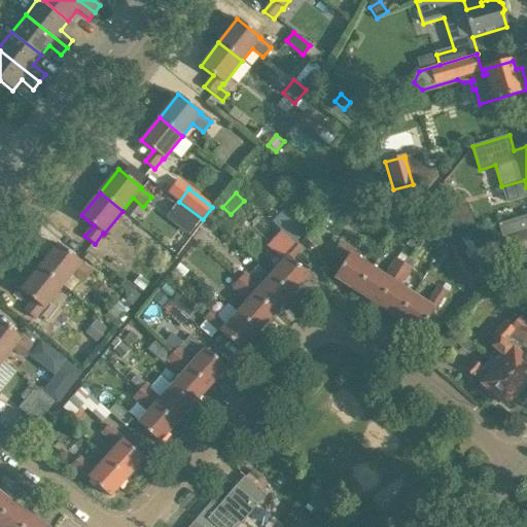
[(343,194),(319,223),(330,233),(354,203),(343,194)]
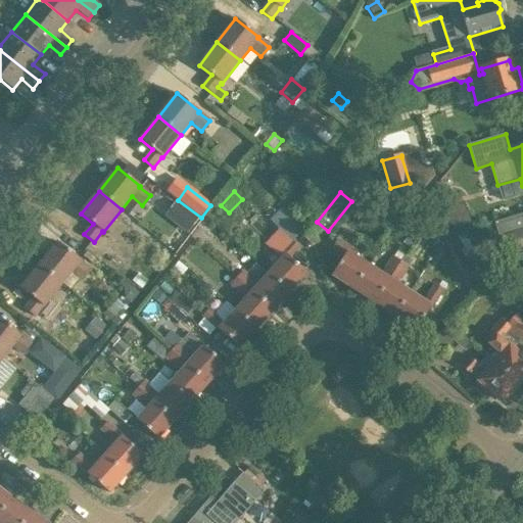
[(198,219),(177,202),(167,216),(188,233),(198,219)]
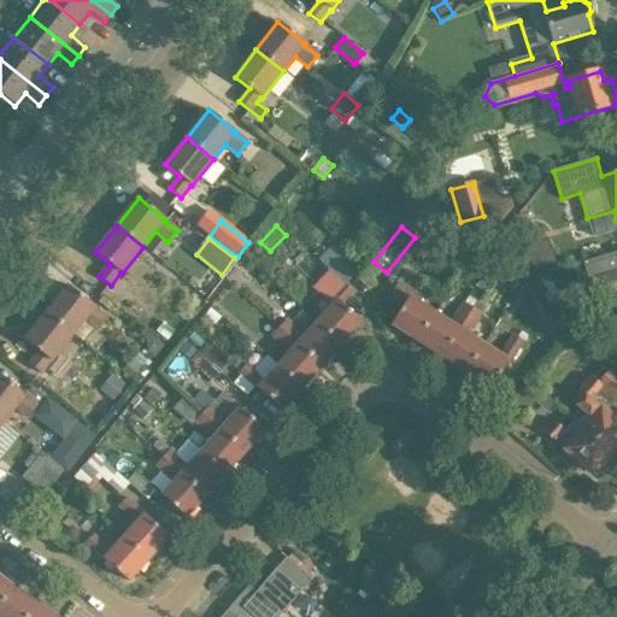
[(330,248),(317,263),(344,286),(357,270),(330,248)]
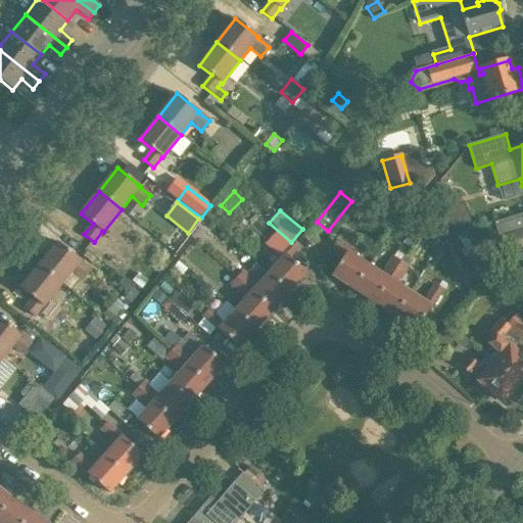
[(409,212),(403,221),(410,225),(416,216),(409,212)]
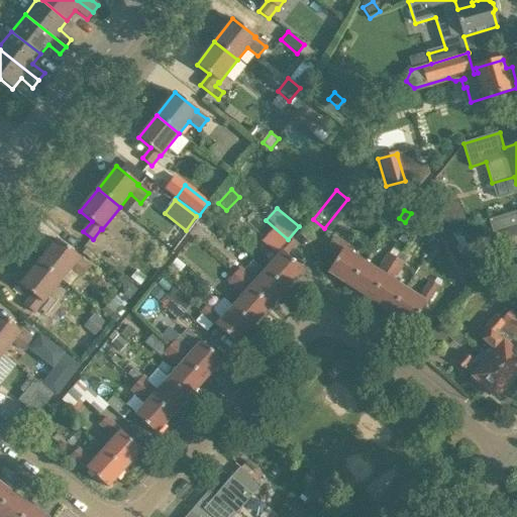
[(516,212),(490,221),(503,265),(516,261),(516,212)]
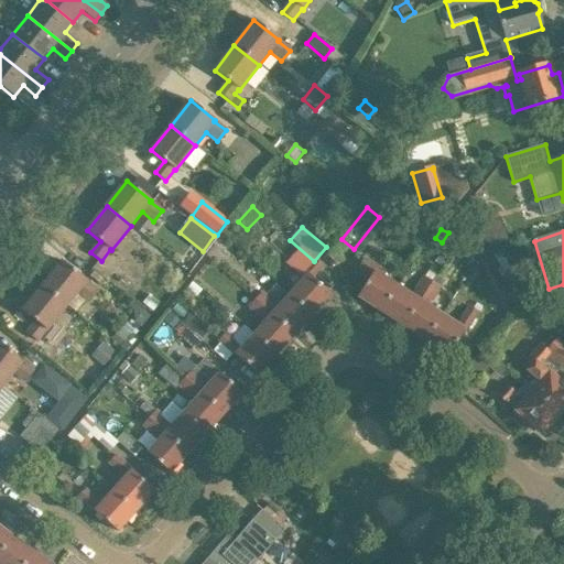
[(438,256),(433,263),(441,268),(445,261),(438,256)]
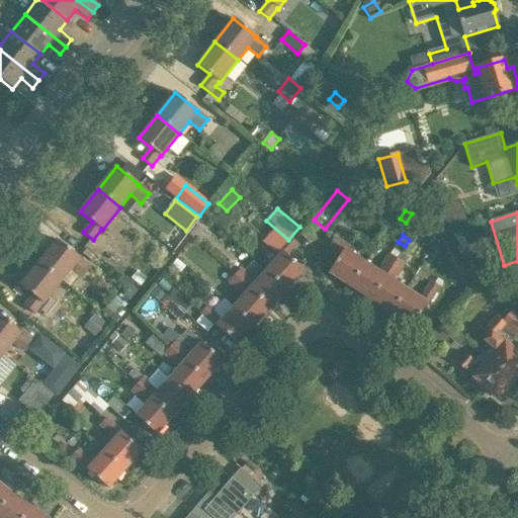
[(343,253),(331,272),(351,285),(367,262),(352,251),(354,248),(338,237),(332,245),(343,253)]
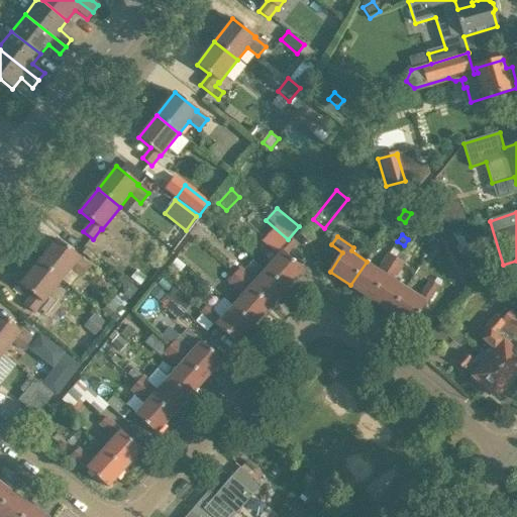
[(58,239),(39,263),(62,281),(72,269),(82,277),(90,267),(79,259),(80,257),(58,239)]
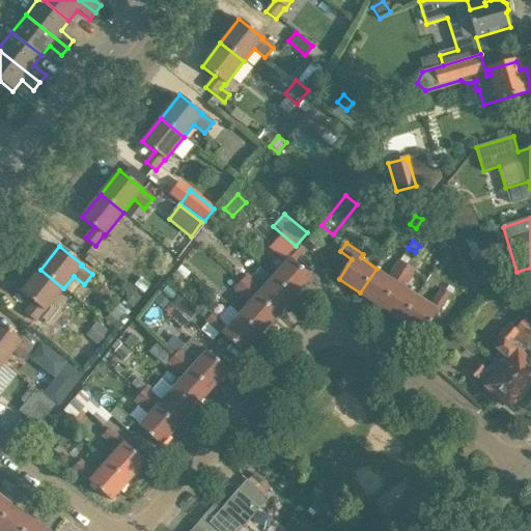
[(282,264),(271,278),(292,298),(309,279),(291,263),(301,253),(294,247),(279,262),(282,264)]
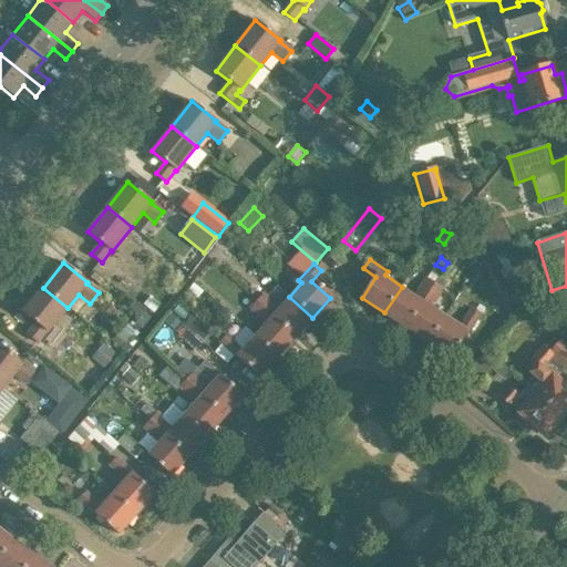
[(402,287),(384,312),(406,328),(436,284),(440,278),(443,274),(435,268),(429,278),(420,291),(421,292),(419,298),(402,287)]
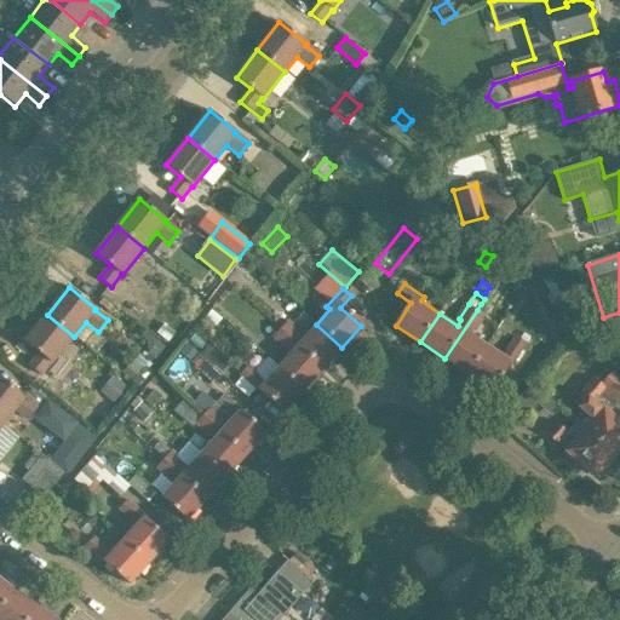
[(477,310),(445,359),(469,375),(489,345),(472,334),(470,333),(474,328),(475,329),(476,329),(489,310),(481,304),(477,310)]
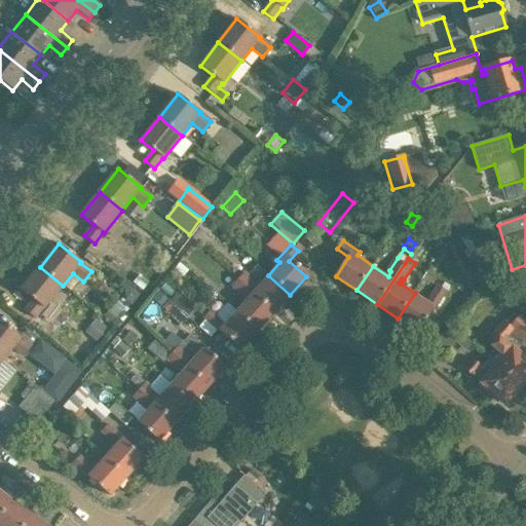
[(180,264),(174,271),(183,278),(188,271),(180,264)]
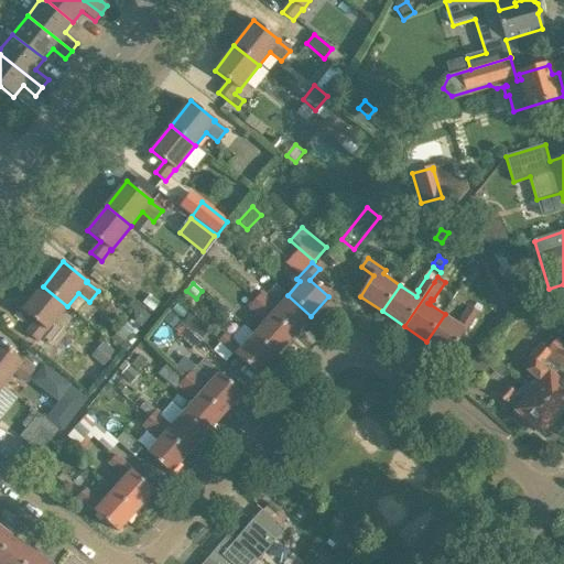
[(67,306),(43,286),(23,311),(36,322),(26,333),(38,342),(46,331),(47,331),(67,306)]
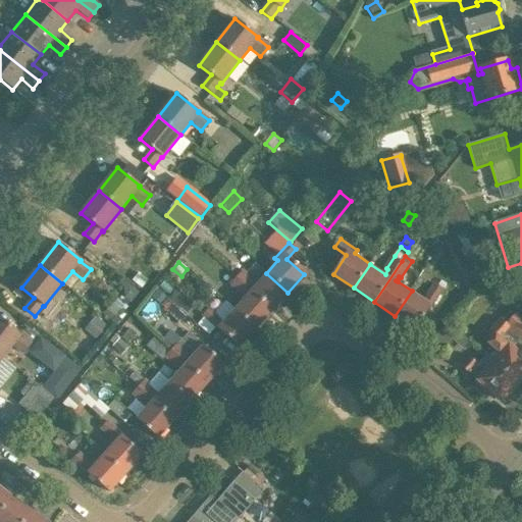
[(243,270),(236,278),(272,311),(288,293),(266,273),(256,284),(253,281),(254,279),(243,270)]
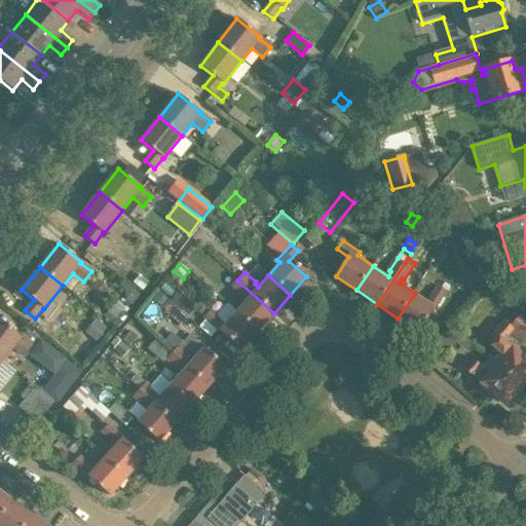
[(140,275),(134,283),(143,291),(149,283),(140,275)]
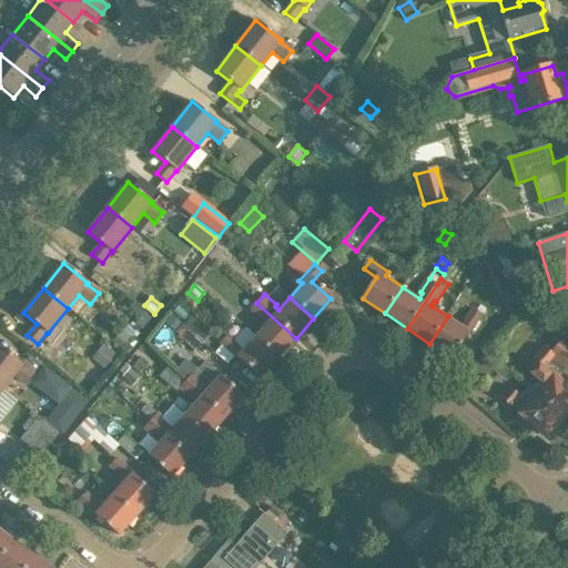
[(269,322),(255,337),(279,358),(296,338),(256,303),(251,310),(263,320),(264,318),(269,322)]
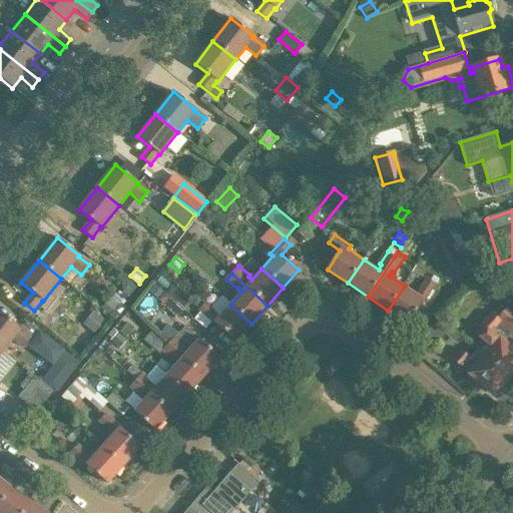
[(154,285),(164,293),(171,286),(161,278),(154,285)]
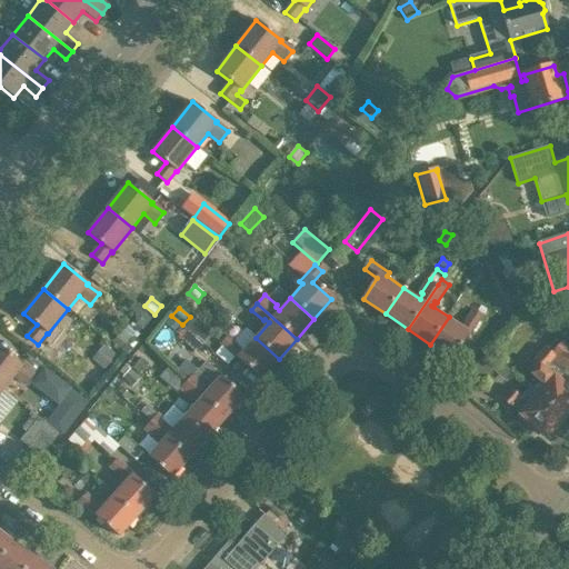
[(449,317),(430,345),(453,359),(460,348),(470,335),(471,335),(485,316),(476,310),(467,323),(468,323),(466,328),(449,317)]
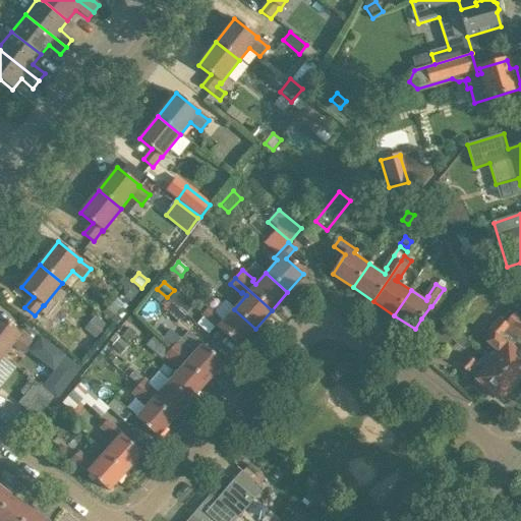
[(131,287),(127,291),(128,300),(133,304),(141,294),(131,287)]
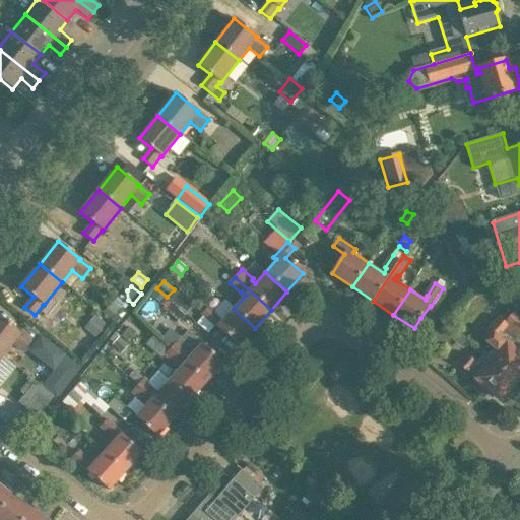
[(156,290),(149,298),(161,308),(168,300),(156,290)]
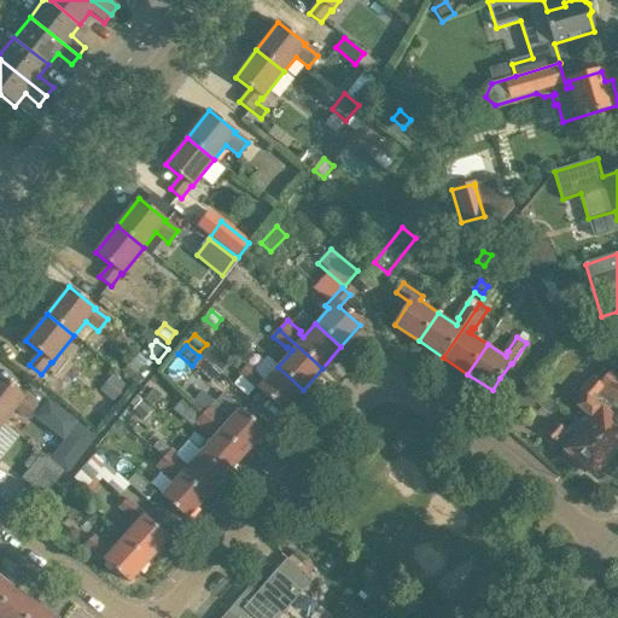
[(210,347),(202,356),(221,374),(231,365),(210,347)]
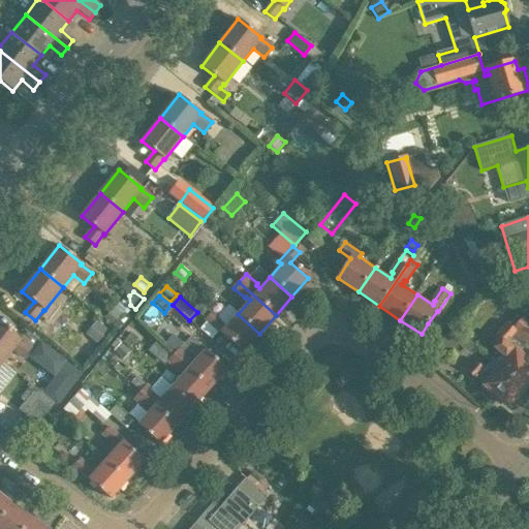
[(113,309),(105,318),(117,329),(125,319),(121,316),(126,310),(117,303),(113,309)]
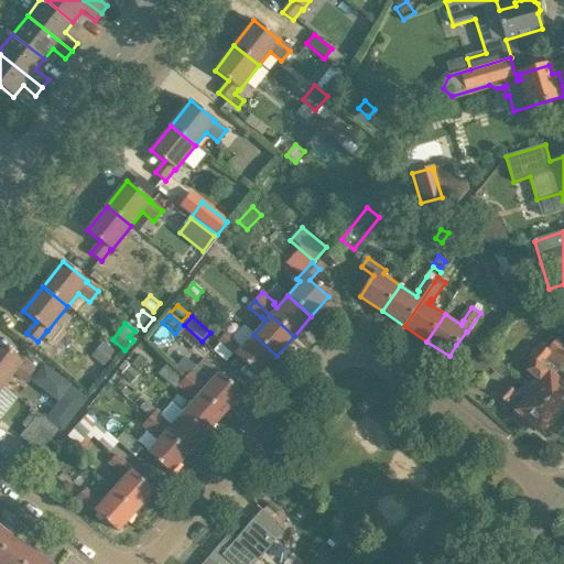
[(202,342),(184,325),(176,334),(194,350),(202,342)]
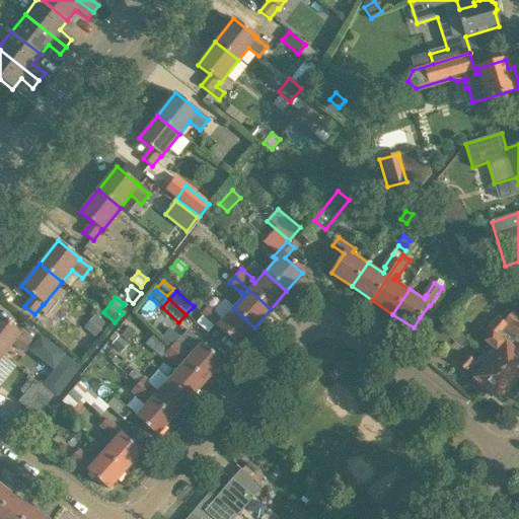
[(254,327),(233,308),(222,320),(218,317),(219,316),(208,306),(201,313),(217,327),(218,326),(238,345),(254,327)]
